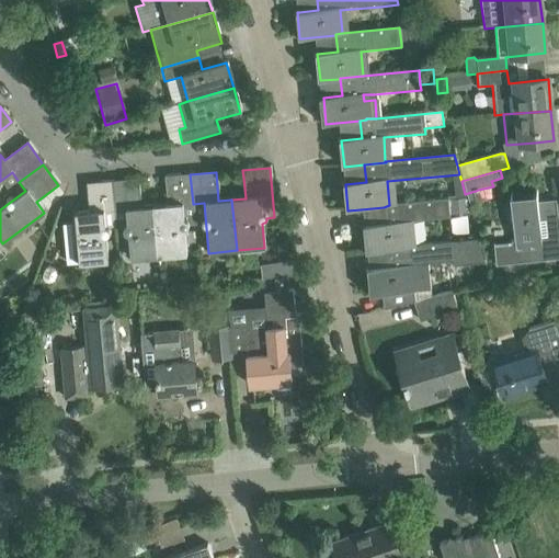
[(163,177),(164,185),(167,205),(153,206),(158,258),(186,255),(182,205),(193,204),(190,174),(163,177)]
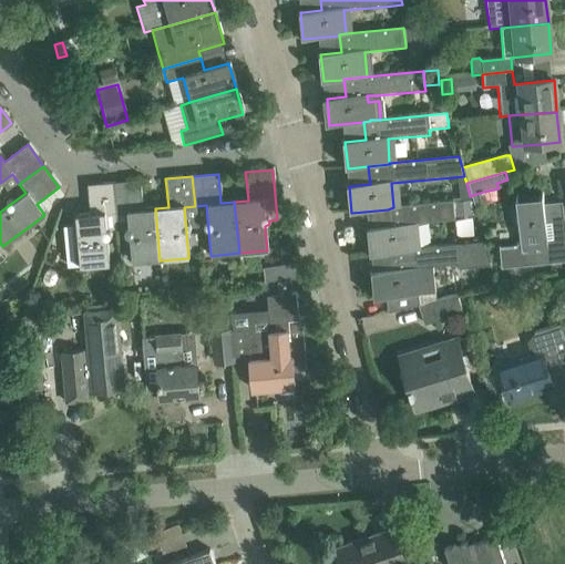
[(113,184),(115,213),(126,212),(131,263),(160,260),(155,208),(142,211),(139,182),(113,184)]
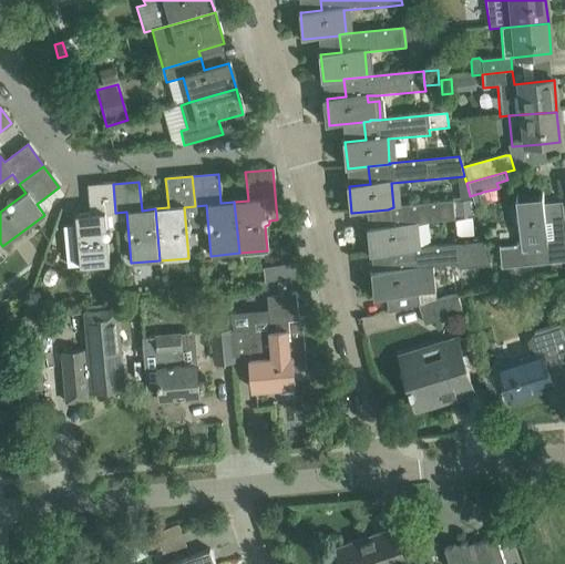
[(86,186),(86,195),(89,215),(74,216),(80,267),(109,265),(104,214),(115,213),(113,184),(86,186)]
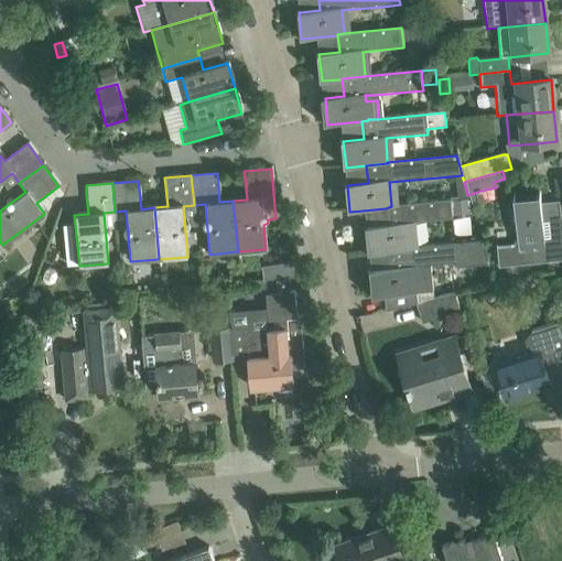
[(516,244),(495,246),(497,268),(561,261),(561,249),(561,238),(560,228),(558,205),(558,203),(539,204),(539,200),(538,201),(514,203),(512,203),(516,244)]
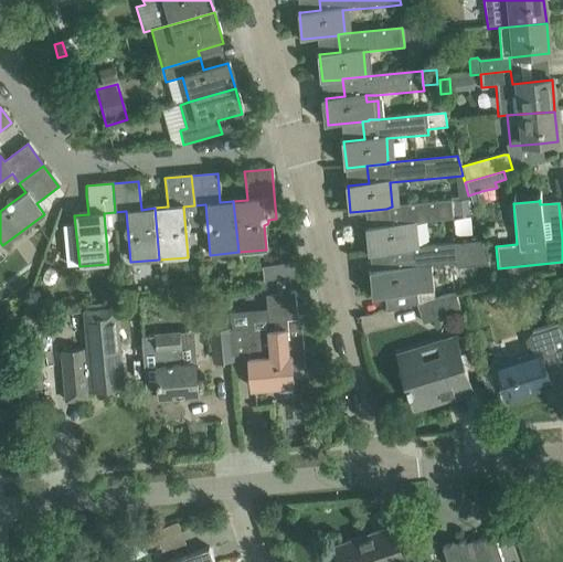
[(388,225),(367,228),(370,254),(391,252),(413,250),(412,248),(410,224),(452,220),(450,201),(392,207),(386,209),(388,225)]
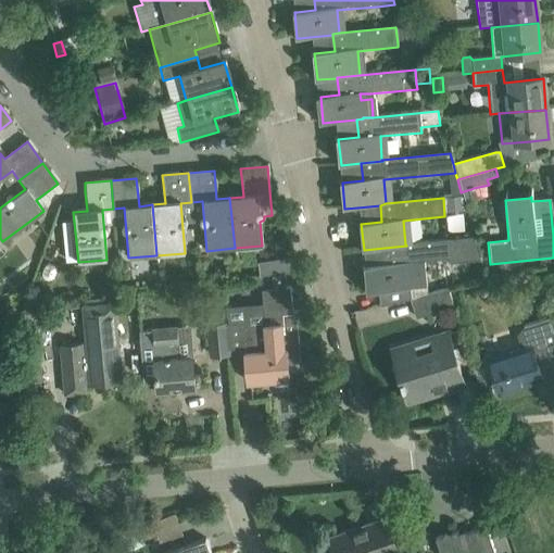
[(447,214),(463,213),(462,200),(445,201),(447,214)]
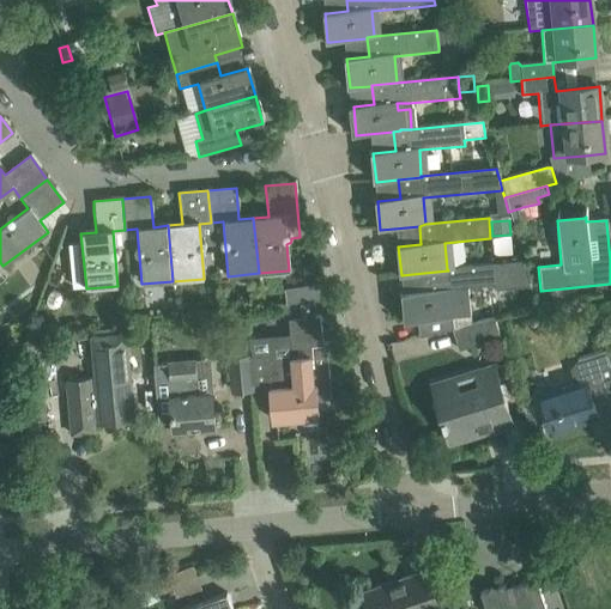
[(425,292),(404,294),(406,323),(416,322),(417,339),(452,330),(451,320),(452,320),(470,317),(467,290),(492,287),(494,293),(528,290),(520,263),(447,269),(448,270),(424,273),(425,292)]
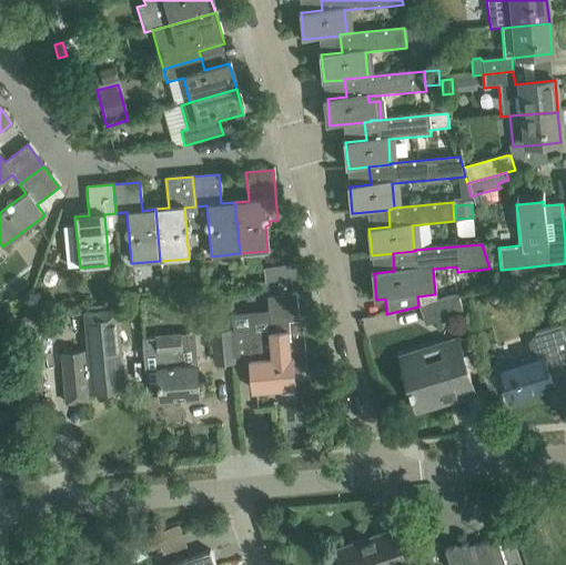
[(281,282),(302,280),(299,266),(280,268),(281,282)]
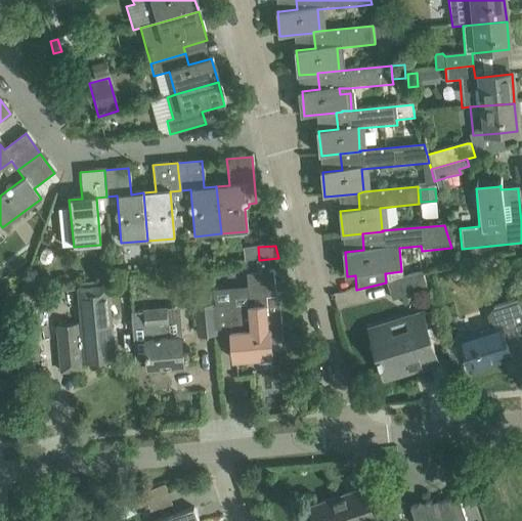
[(41,253),(38,259),(39,262),(41,264),(44,266),(47,265),(49,263),(52,257),(51,254),(49,252),(46,251),(43,251),(41,253)]
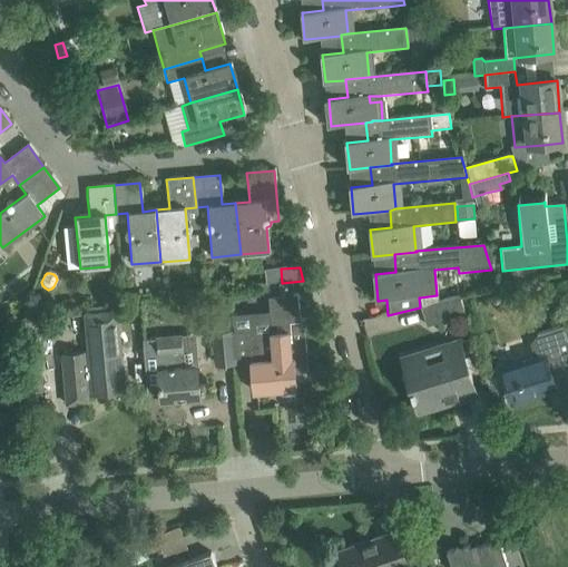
[(292,295),(291,283),(266,285),(267,297),(292,295)]
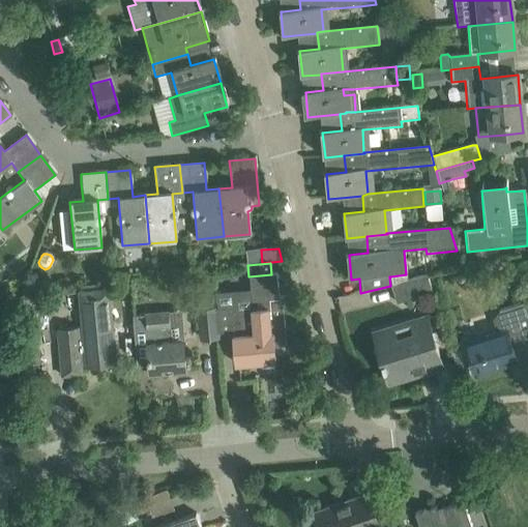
[(217,311),(214,311),(216,334),(218,334),(218,339),(232,338),(235,366),(274,362),(272,347),(285,346),(282,310),(284,310),(283,298),(277,298),(275,274),(271,274),(248,276),(251,301),(241,302),(242,312),(217,315),(217,311)]
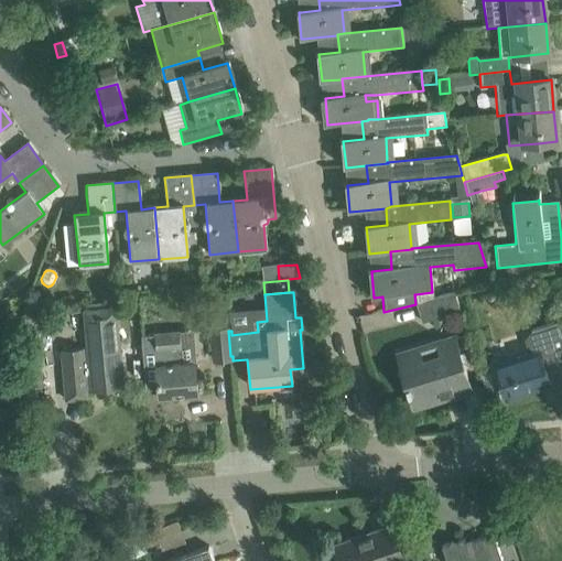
[(421,324),(458,313),(453,294),(415,305),(421,324)]
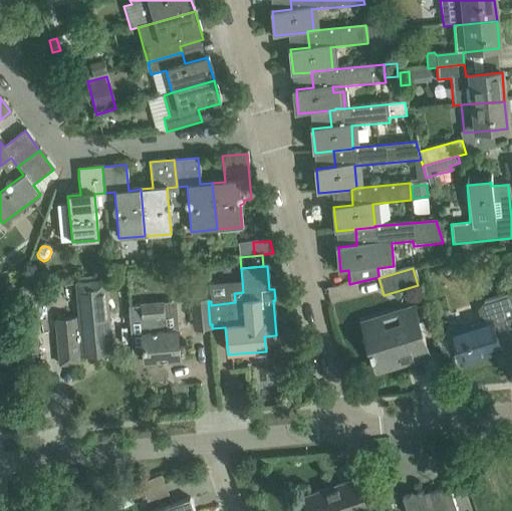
[(209,274),(188,276),(193,330),(212,328),(212,324),(210,324),(208,301),(211,301),(209,274)]
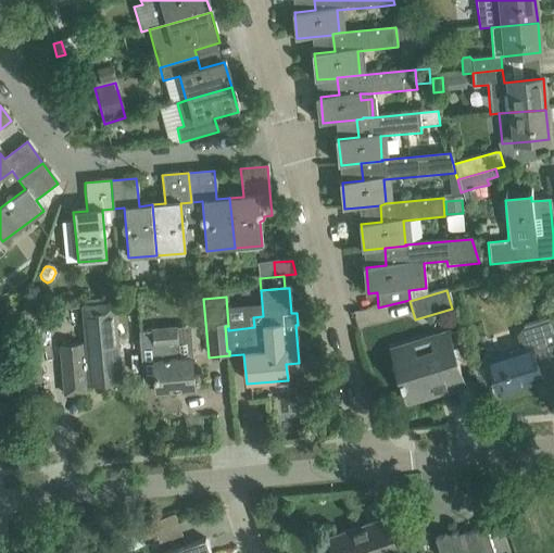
[(63,397),(85,394),(84,386),(121,382),(113,306),(80,310),(84,344),(59,347),(63,397)]
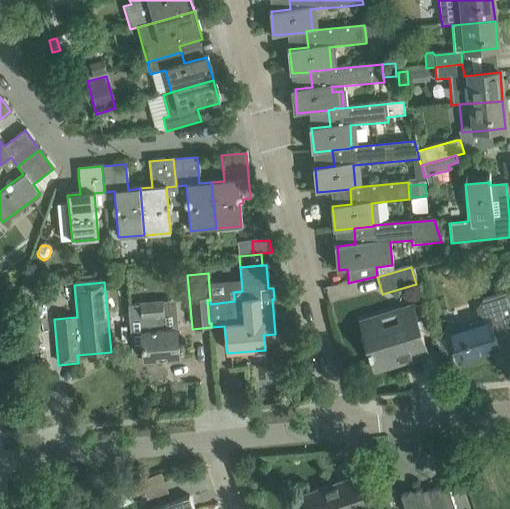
[(483,301),(476,310),(479,324),(450,334),(459,363),(497,351),(491,332),(509,326),(509,314),(508,306),(504,294),(483,301)]
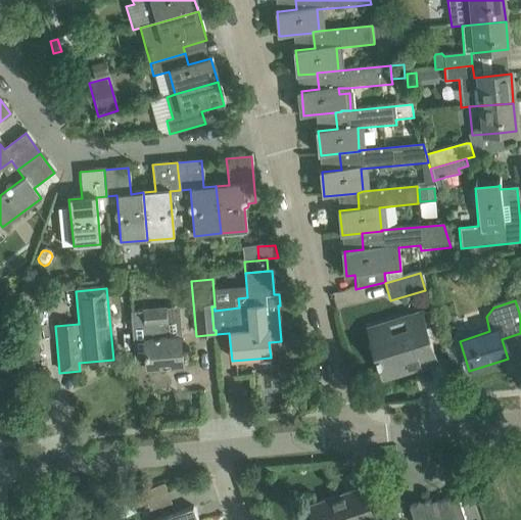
[(166,310),(131,313),(135,366),(147,365),(147,369),(182,366),(181,360),(180,345),(179,337),(181,337),(178,309),(166,310)]
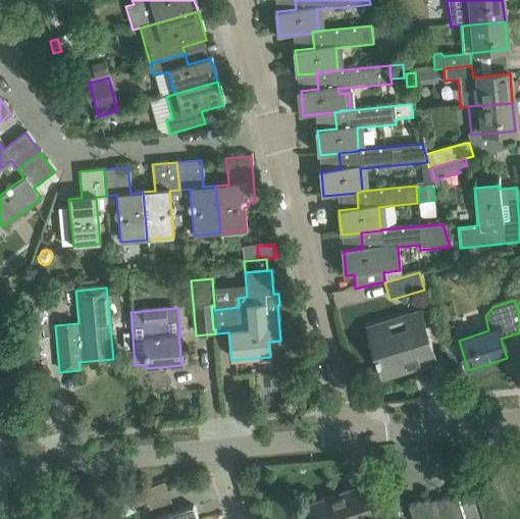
[(376,344),(380,357),(375,358),(382,378),(409,370),(407,363),(432,355),(419,313),(403,319),(405,324),(371,335),(374,345),(376,344)]
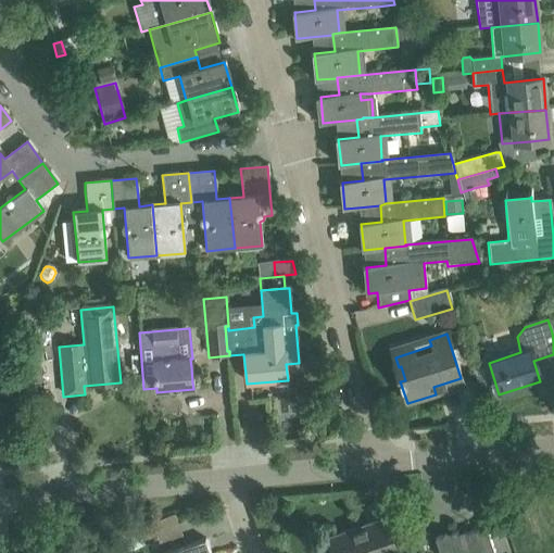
[(27,373),(29,381),(32,381),(40,379),(38,366),(29,368),(27,368),(27,373)]
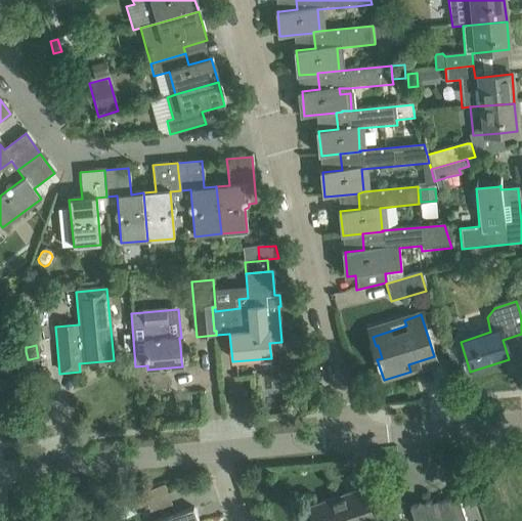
[(0,419),(11,417),(7,397),(0,399),(0,419)]
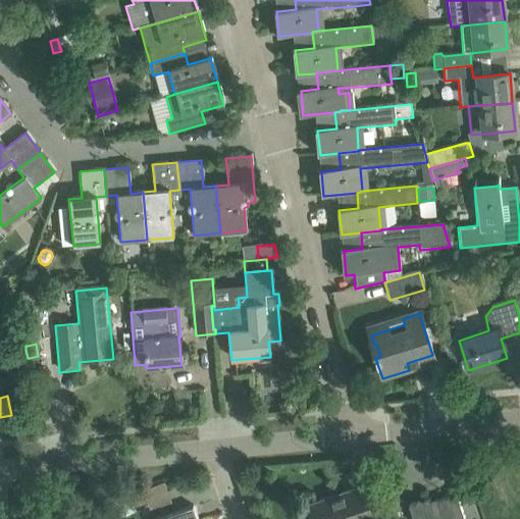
[(390,518),(383,502),(382,502),(387,517),(384,518),(373,518),(362,487),(307,506),(307,508),(310,507),(314,518),(390,518)]
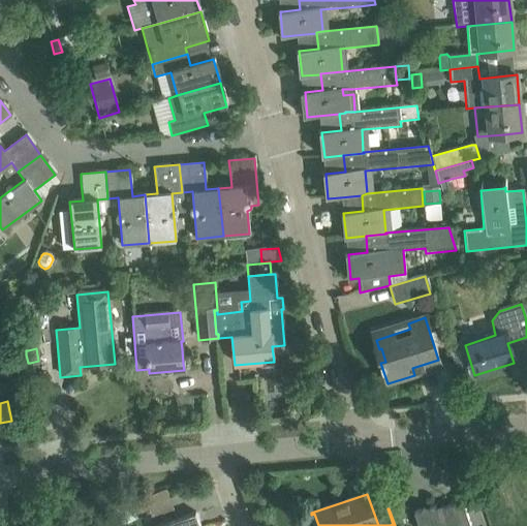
[(469,525),(461,502),(443,508),(441,505),(435,508),(434,506),(428,508),(422,506),(420,512),(412,514),(416,525),(469,525)]
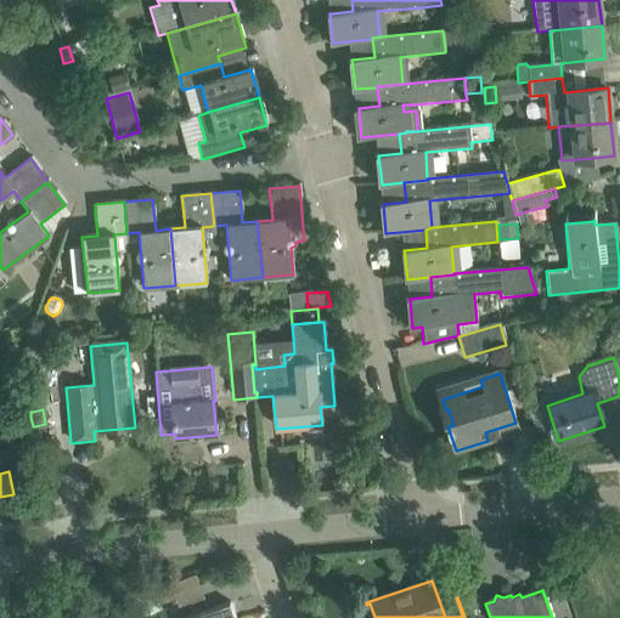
[(153,594),(134,600),(140,617),(144,617),(159,611),(153,594)]
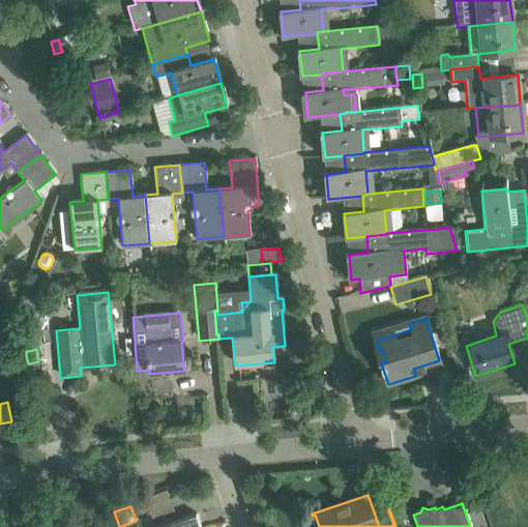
[(199,526),(195,515),(160,526),(199,526)]
